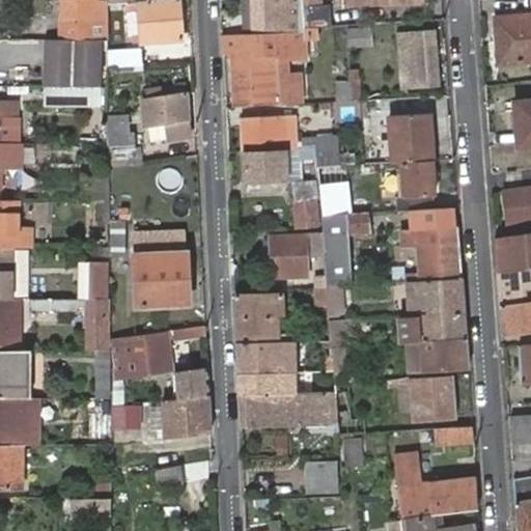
[(92,21),(91,0),(59,0),(60,3),(59,40),(102,40),(106,40),(106,21),(92,21)]
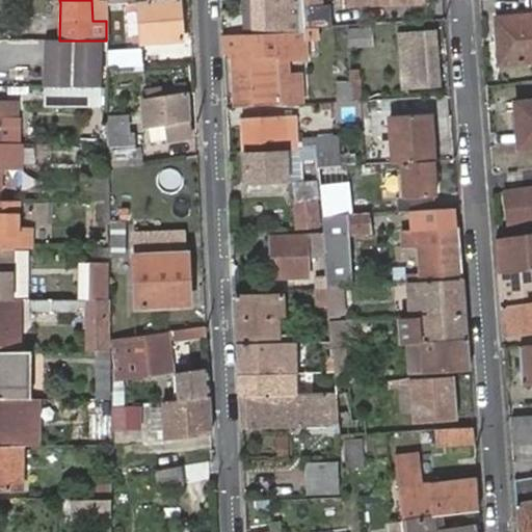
[(128,0),(117,0),(114,0),(114,8),(129,9),(128,0)]
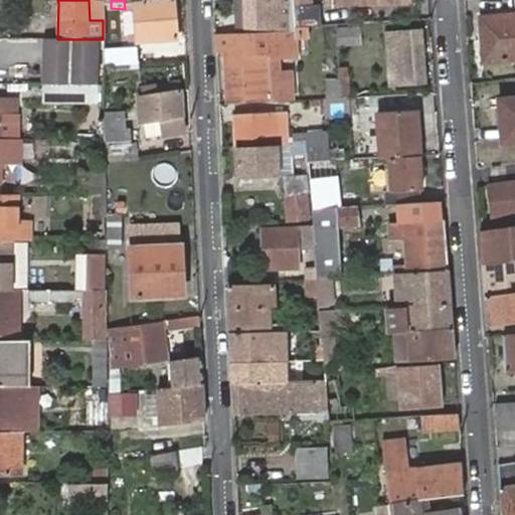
[(177,39),(174,0),(124,0),(125,9),(130,9),(136,8),(137,32),(131,32),(131,41),(177,39)]
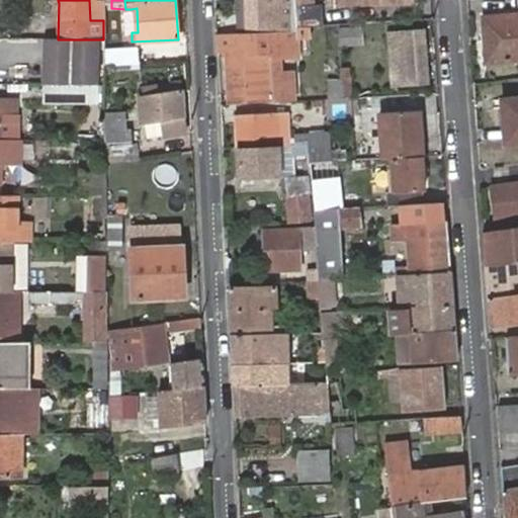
[(224,0),(227,34),(248,33),(246,0),(224,0)]
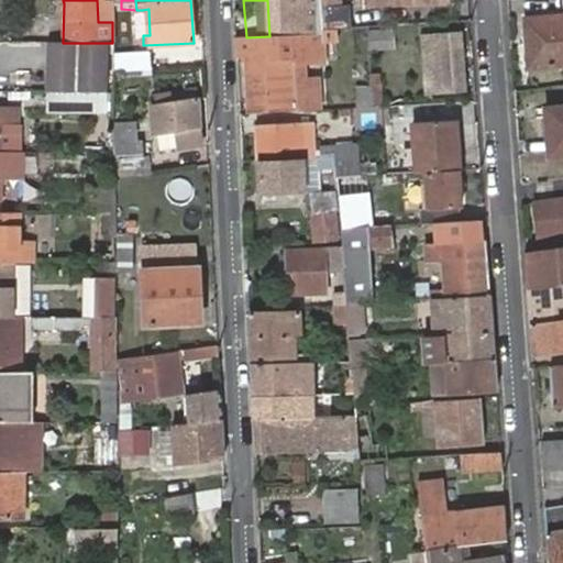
[(267,0),(269,36),(318,33),(318,31),(317,7),(316,0),(267,0)]
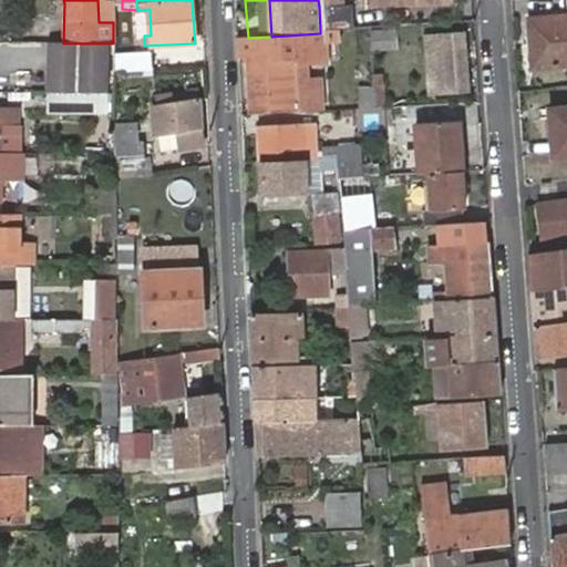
[(319,7),(320,31),(340,30),(353,29),(352,3),(347,4),(319,7)]
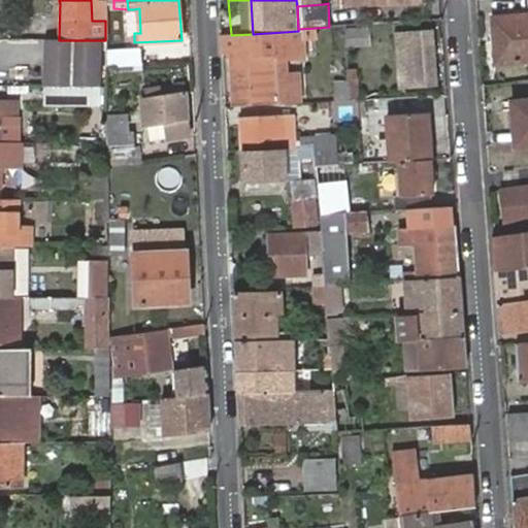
[(527,15),(493,19),(496,64),(527,61),(527,15)]
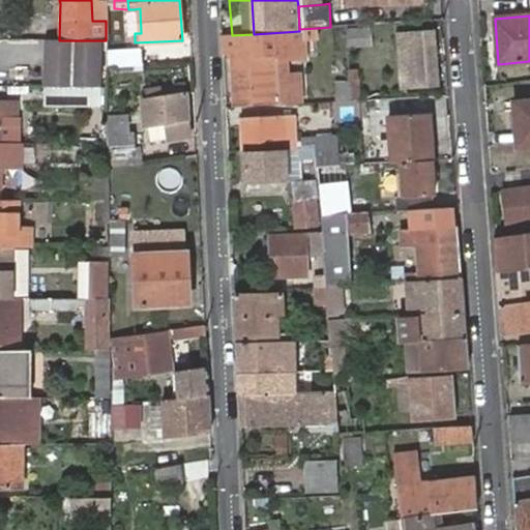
[(372,25),(344,27),(345,45),(373,43),(372,25)]
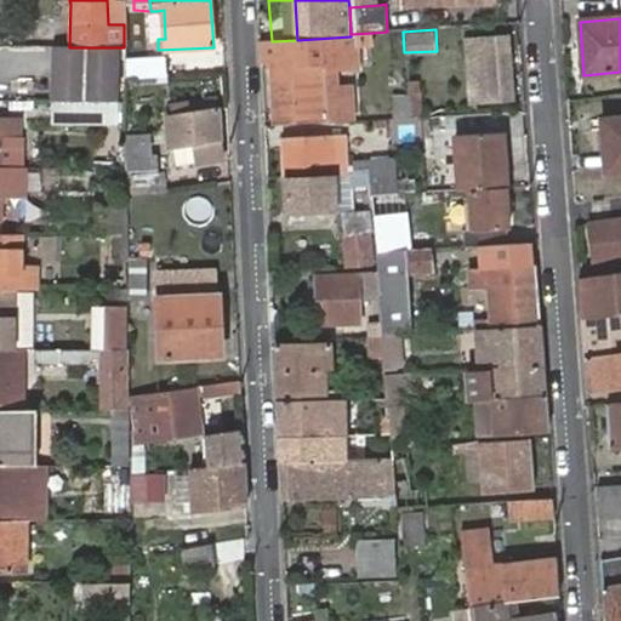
[(272,41),(258,43),(260,56),(277,55),(280,120),(329,118),(329,87),(328,70),(357,69),(355,46),(372,45),(372,33),(351,34),(351,36),(297,40),(272,41)]
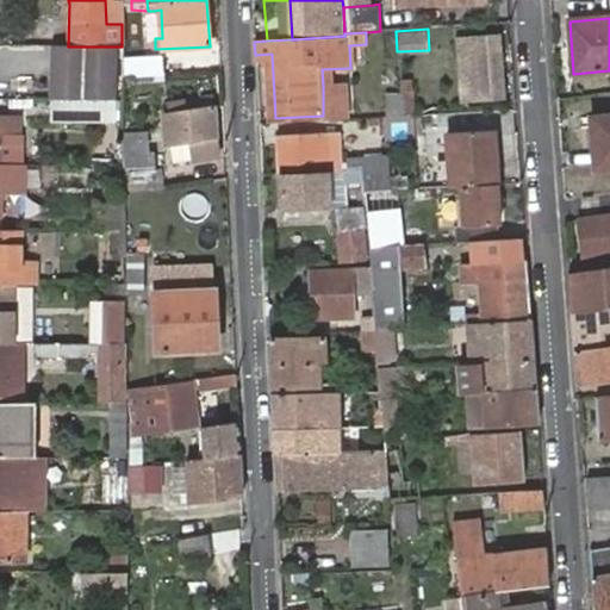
[(498,43),(454,45),(459,103),(503,100),(498,43)]
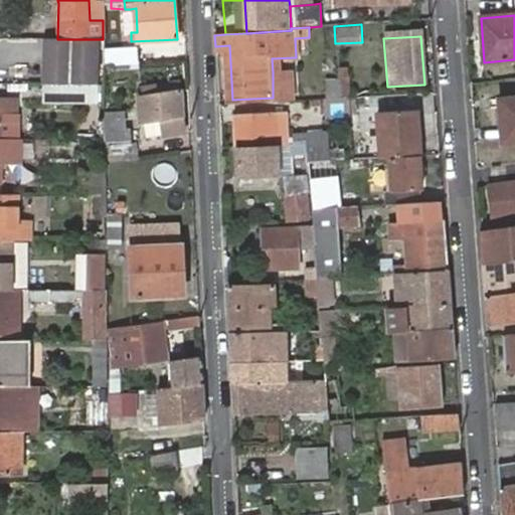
[(99,39),(57,39),(47,39),(47,86),(99,86),(99,39)]
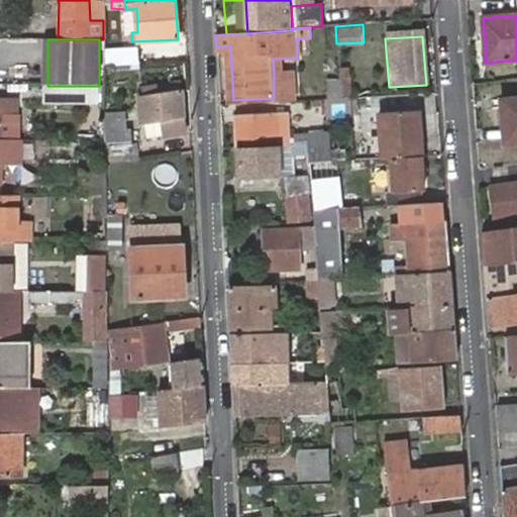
[(110,66),(138,65),(138,49),(110,49),(110,66)]
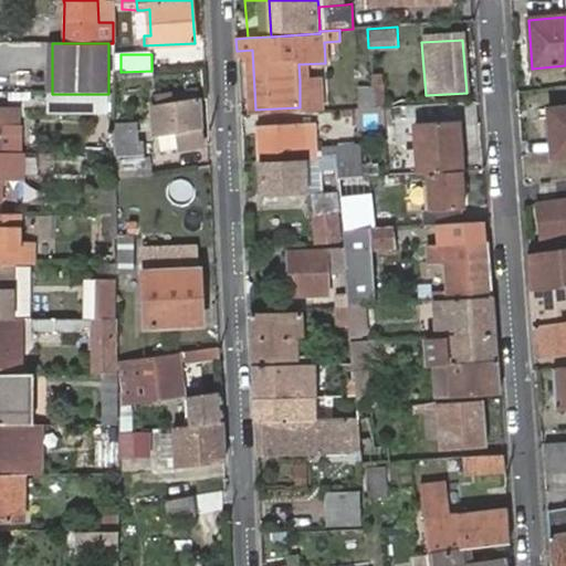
[(314,80),(300,80),(300,107),(315,106),(314,80)]
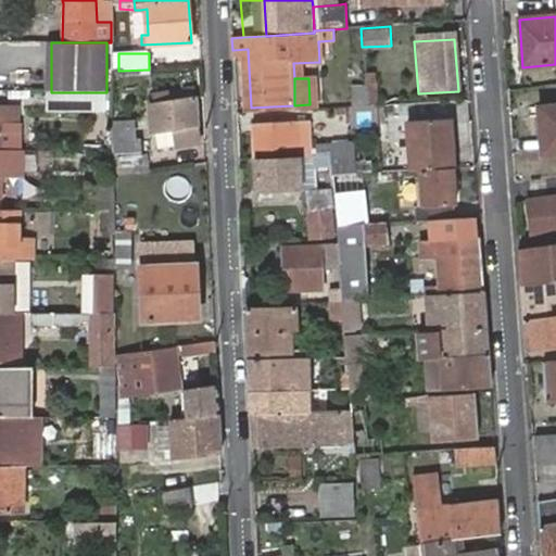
[(364,97),(375,96),(375,85),(364,86),(364,97)]
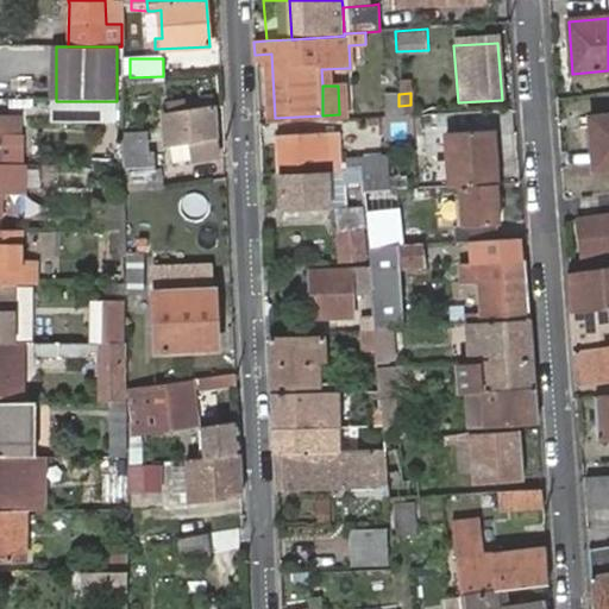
[(168,107),(169,140),(171,140),(171,157),(193,156),(193,157),(219,157),(217,99),(174,100),(174,107),(168,107)]
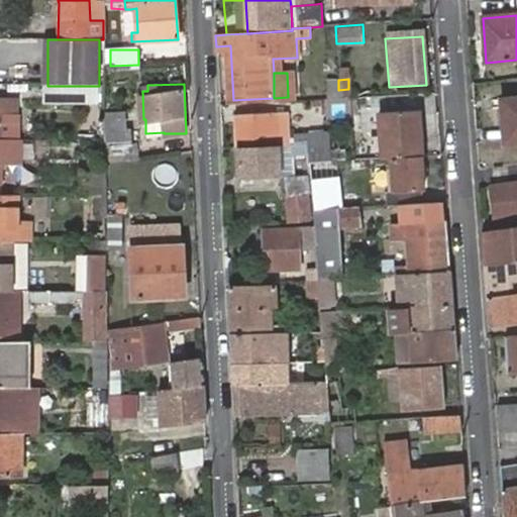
[(104,101),(104,86),(99,86),(47,86),(43,86),(43,101),(104,101)]
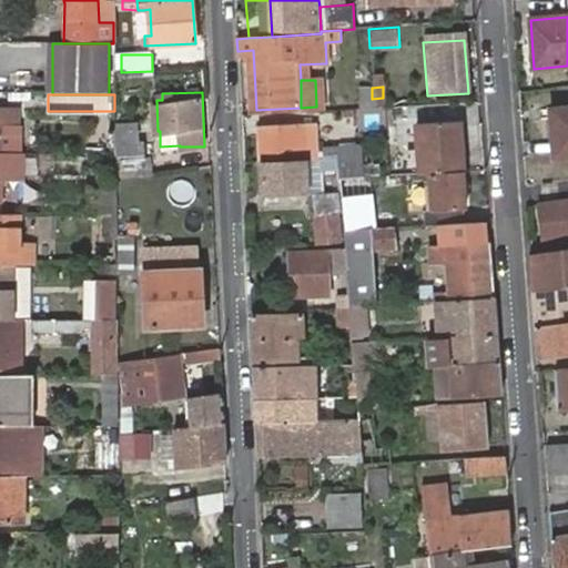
[(373,109),(384,109),(383,98),(372,99),(373,109)]
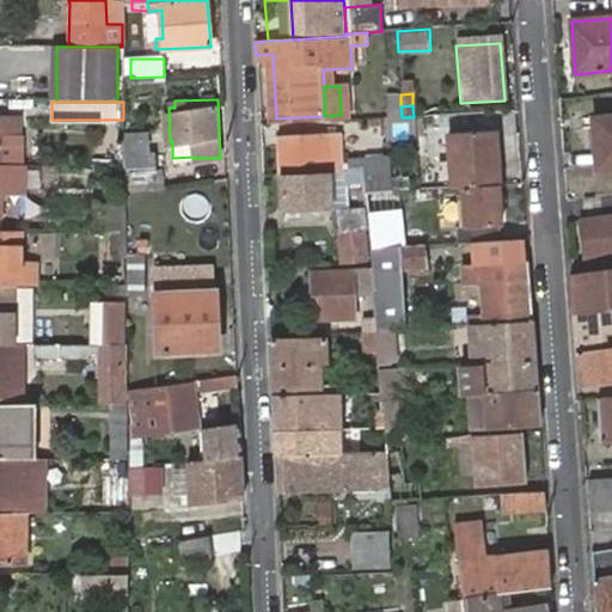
[(611,117),(594,120),(599,171),(611,170),(611,117)]
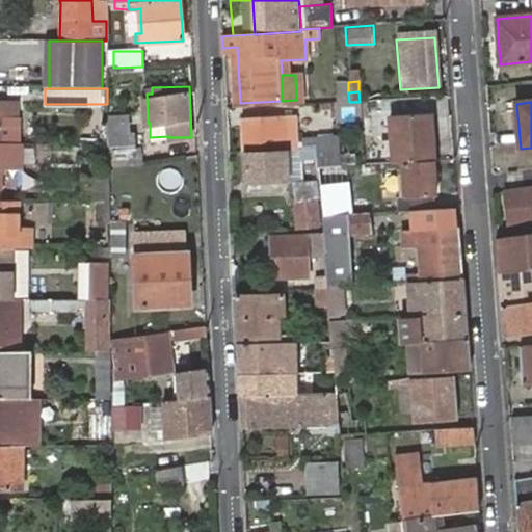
[(14,103),(0,103),(0,117),(14,118),(14,103)]
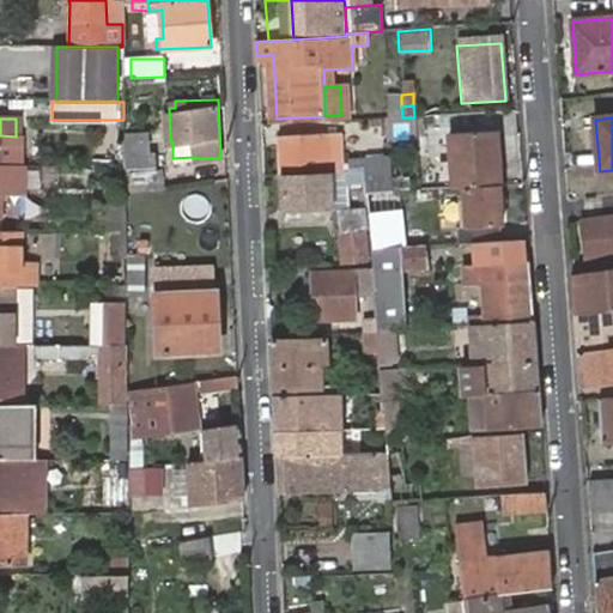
[(463,187),(501,184),(497,128),(451,129),(451,188),(463,187)]
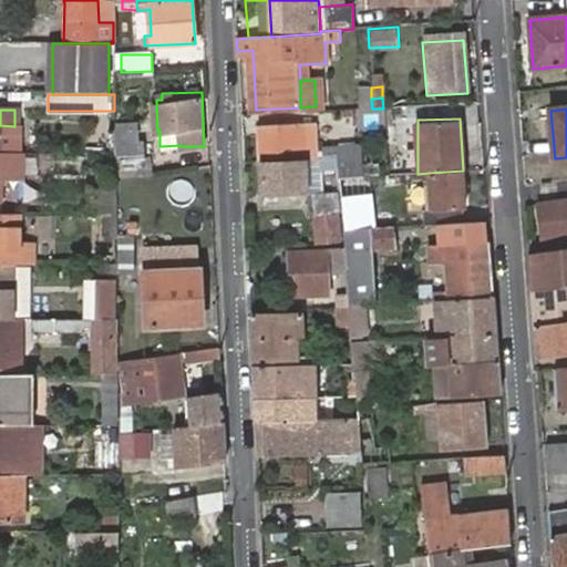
[(121,169),(151,168),(150,136),(138,136),(137,124),(121,124),(121,169)]
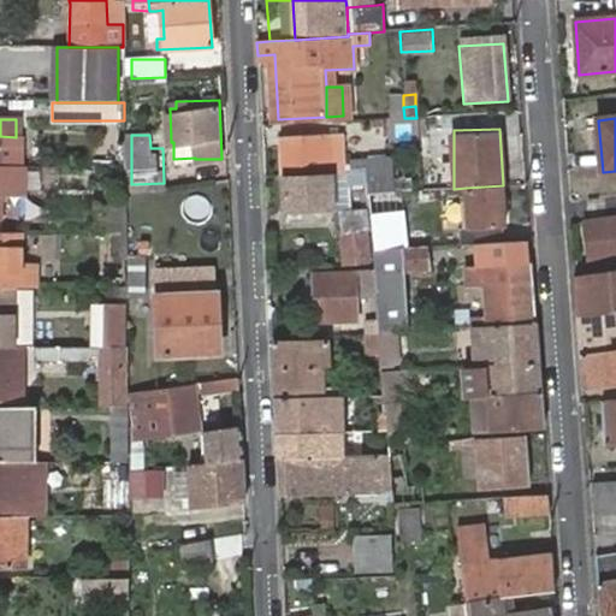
[(367,171),(369,194),(389,193),(385,163),(339,164),(337,135),(277,137),(279,173),(326,171),(367,171)]
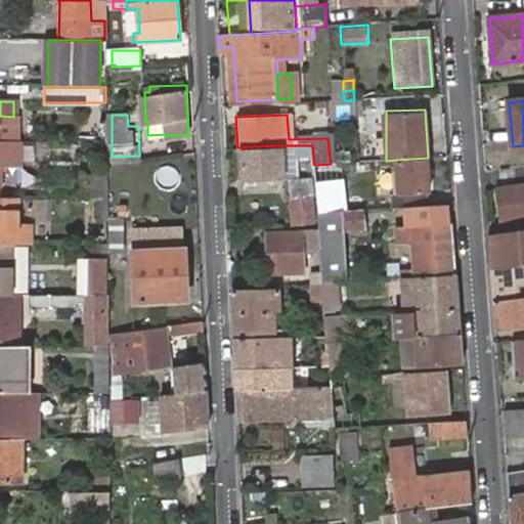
[(0,184),(1,153),(19,153),(19,142),(0,141),(0,184)]
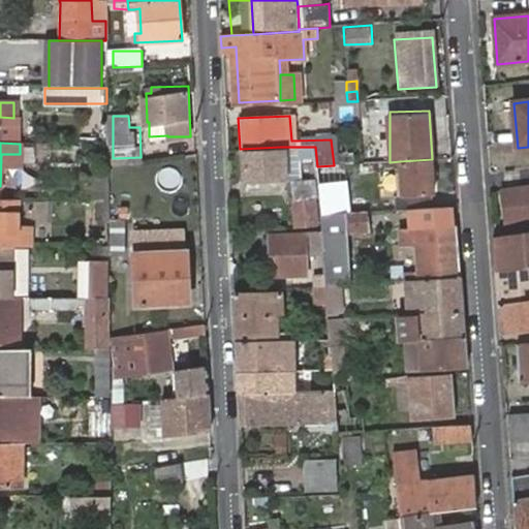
[(281,181),(280,147),(240,149),(241,183),(281,181)]
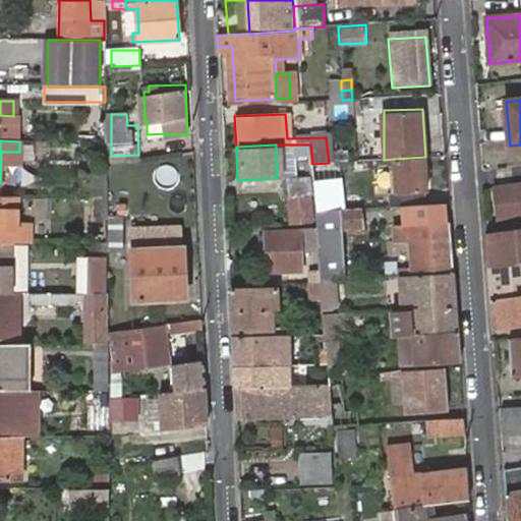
[(391,206),(424,204),(424,189),(428,188),(425,157),(394,159),(396,190),(391,192),(391,206)]
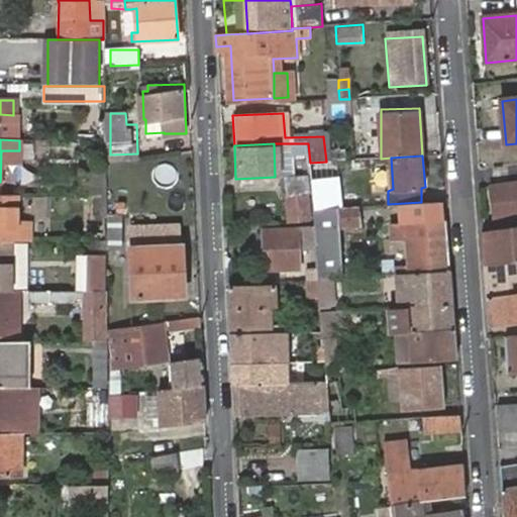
[(89,196),(102,196),(103,173),(78,173),(78,196),(89,196)]
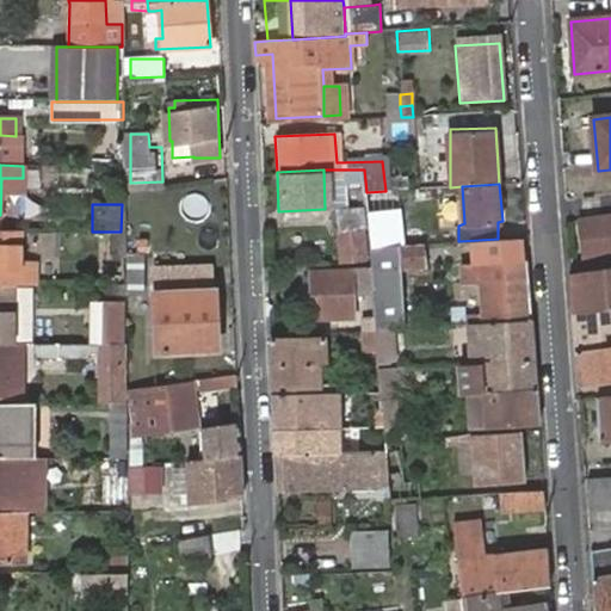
[(368,205),(370,246),(399,245),(395,204),(368,205)]
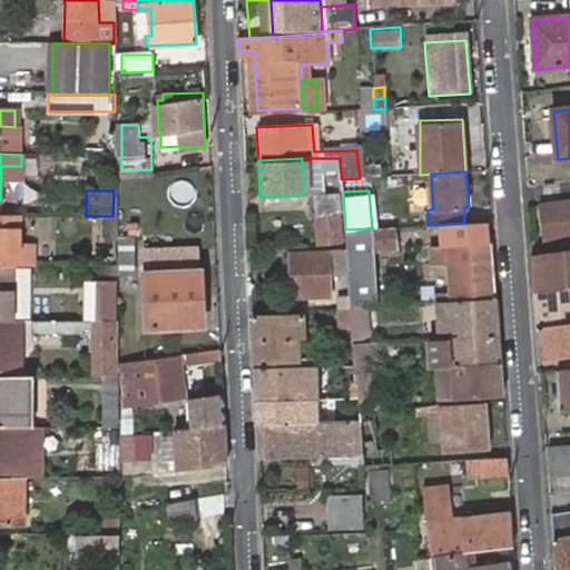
[(341,193),(311,194),(312,215),(342,213),(341,193)]
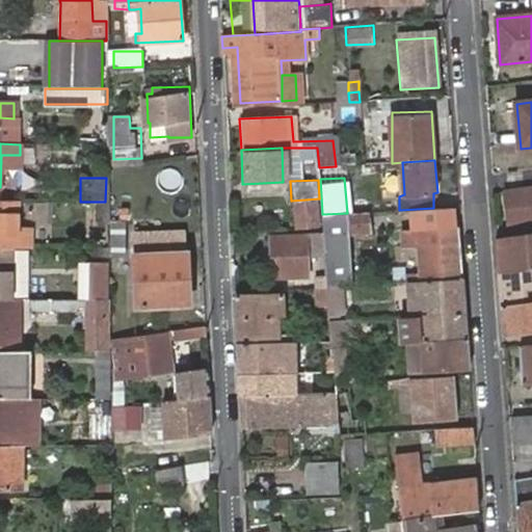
[(531,191),(506,194),(508,225),(531,223),(531,191)]
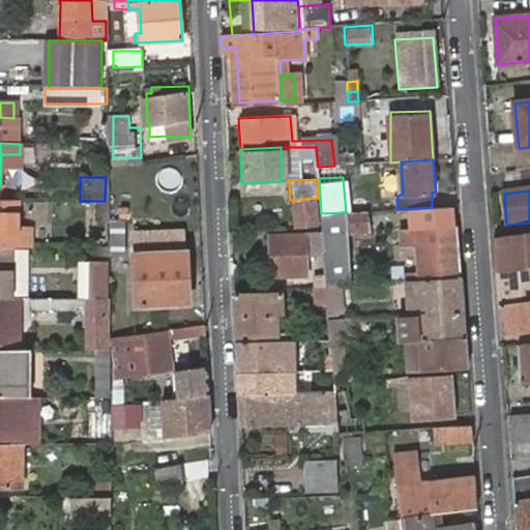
[(0,200),(0,248),(10,248),(19,248),(31,248),(32,229),(19,229),(19,201),(0,200)]
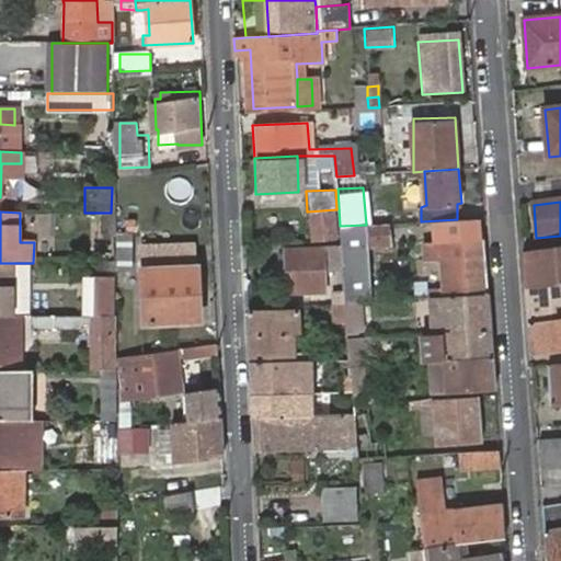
[(112,239),(111,213),(96,213),(96,239),(112,239)]
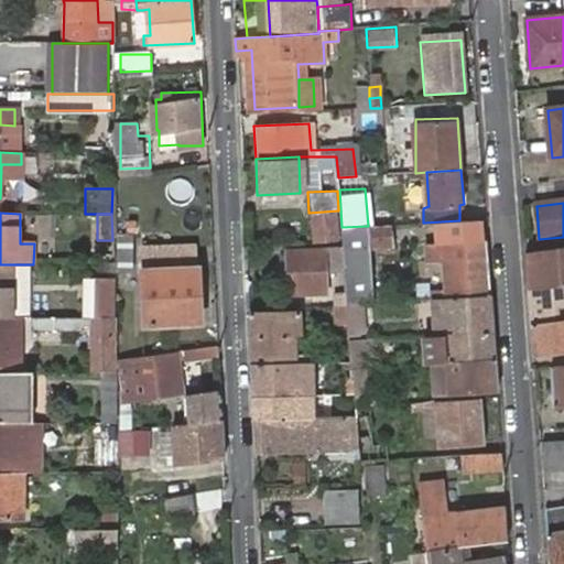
[(338,215),(308,217),(311,241),(340,239),(338,215)]
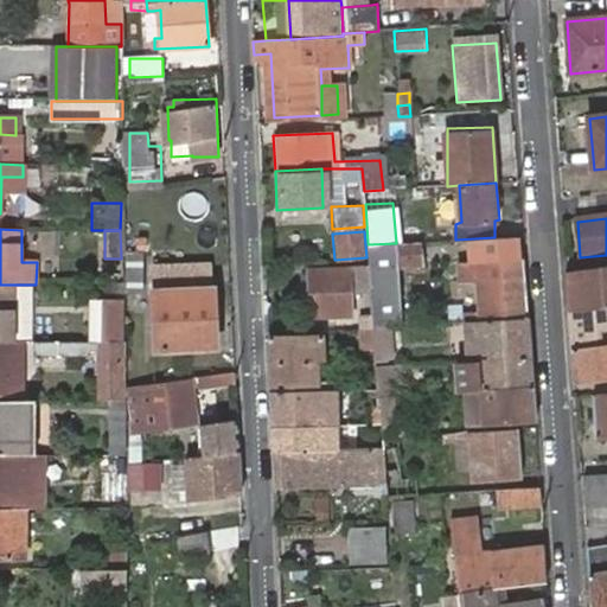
[(375,327),(402,326),(398,268),(421,267),(420,242),(396,243),(368,244),(369,261),(371,286),(375,327)]
